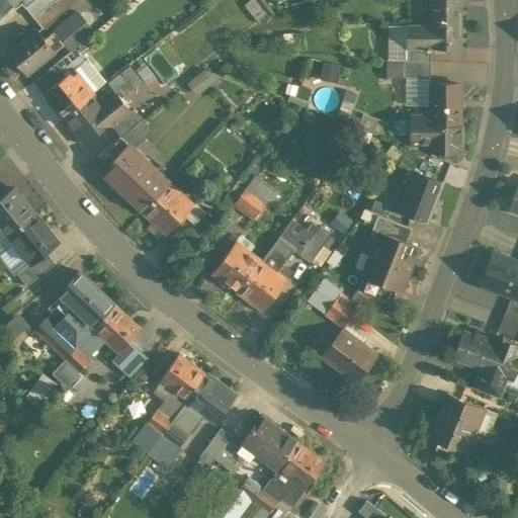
[(0,0),(0,14),(13,4),(10,0),(0,0)]
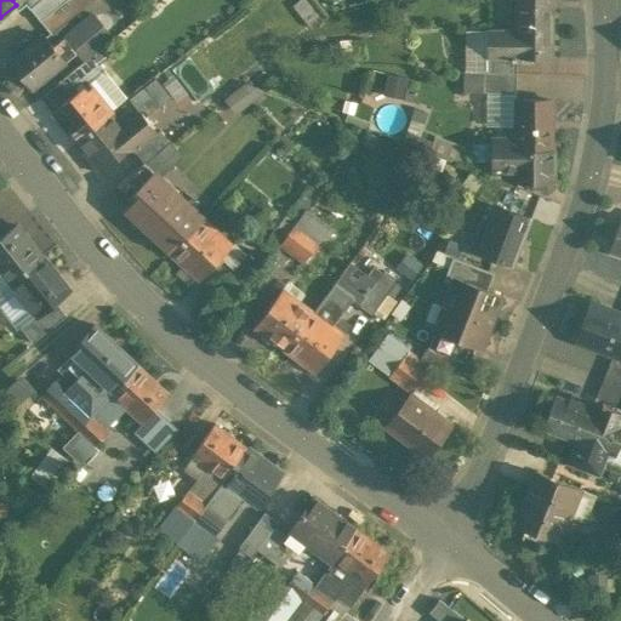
[(29,0),(27,3),(41,21),(67,0),(29,0)]
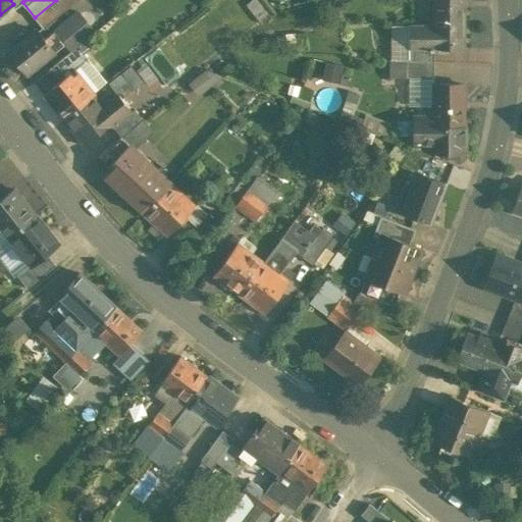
[(56,0),(35,17),(43,29),(65,10),(56,0)]
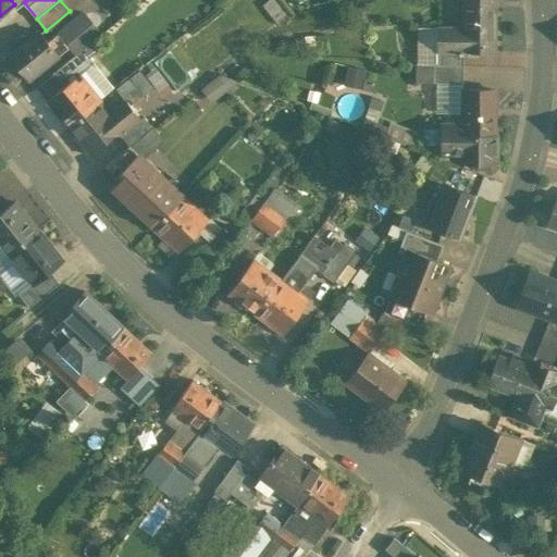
[(60,0),(70,11),(84,0),(60,0)]
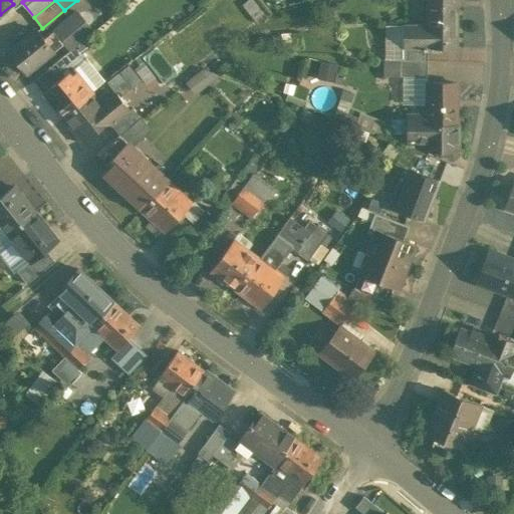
[(458,0),(428,0),(428,24),(459,24),(458,0)]
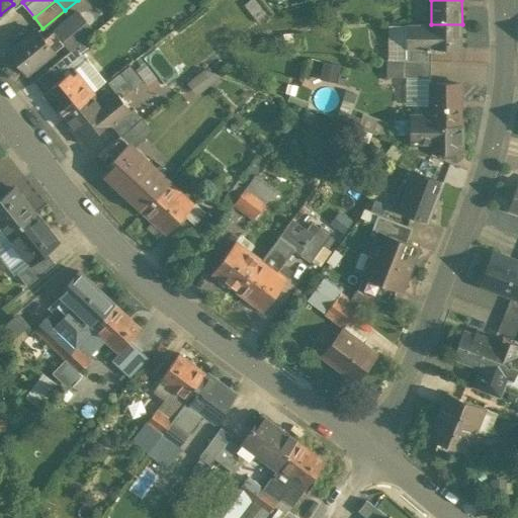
[(36,29),(9,52),(26,74),(39,63),(40,64),(50,57),(49,56),(66,42),(72,50),(94,32),(77,11),(55,28),(56,30),(46,39),(36,29)]
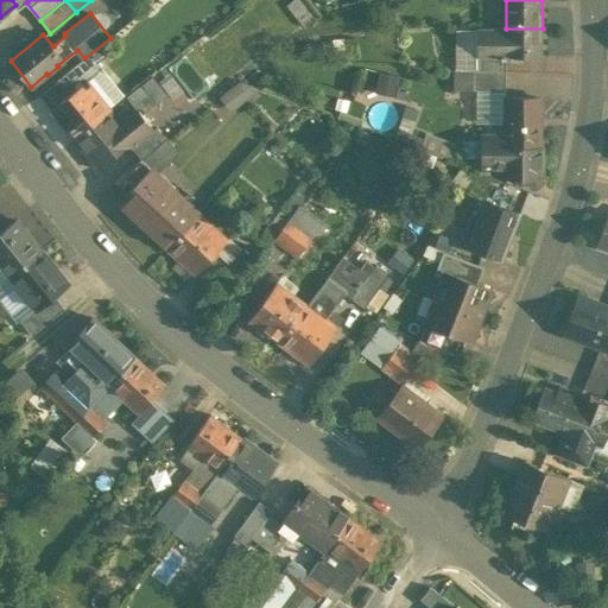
[(473,70),(476,70),(477,54),(477,29),(458,29),(457,69),(473,70)]
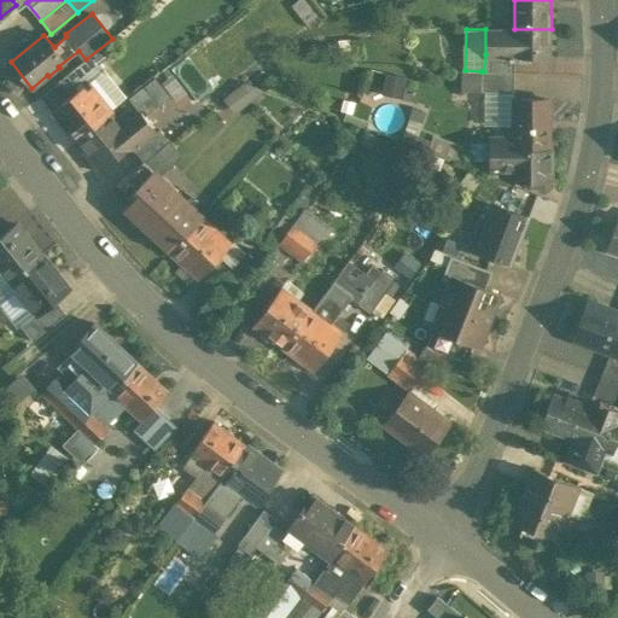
[(514,29),(485,29),(485,54),(513,56),(551,57),(552,29),(514,29)]
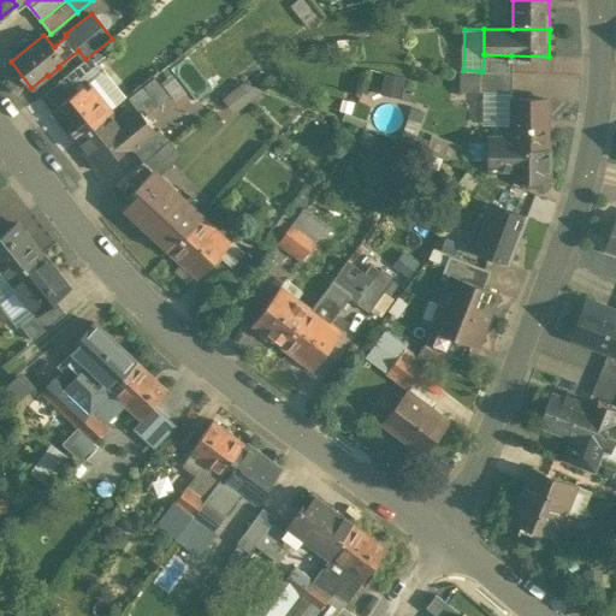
[(511,55),(484,54),(483,71),(511,73),(511,55)]
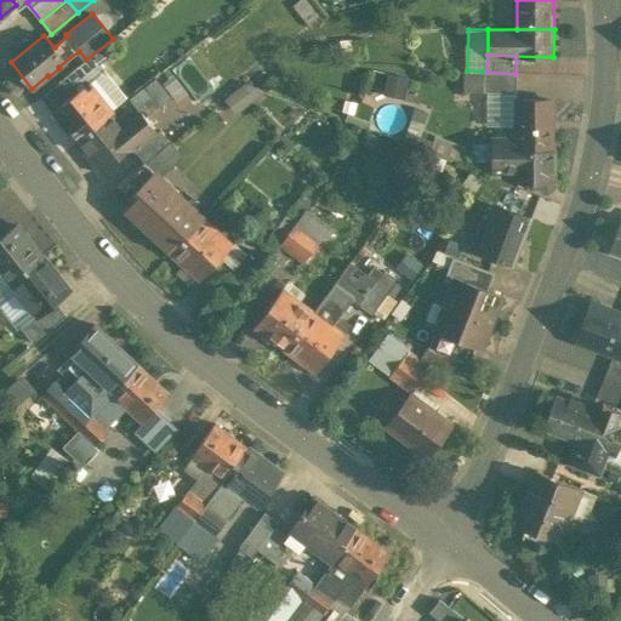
[(86,60),(58,83),(70,97),(90,83),(104,70),(92,56),(86,60)]
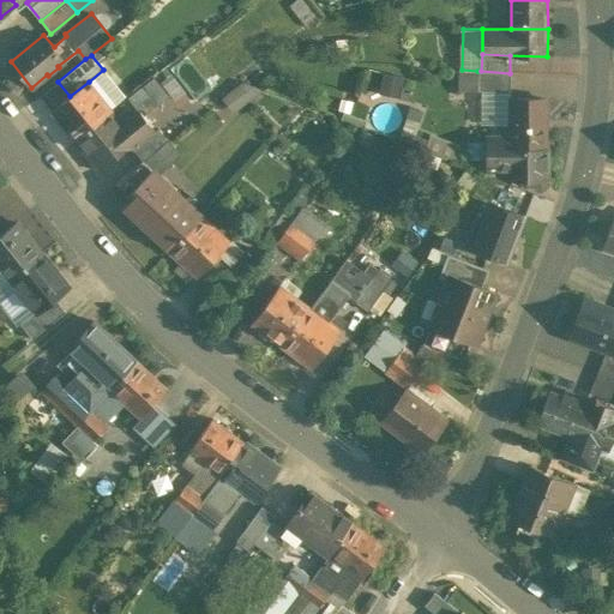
[(461,89),(477,91),(477,71),(462,70),(461,89)]
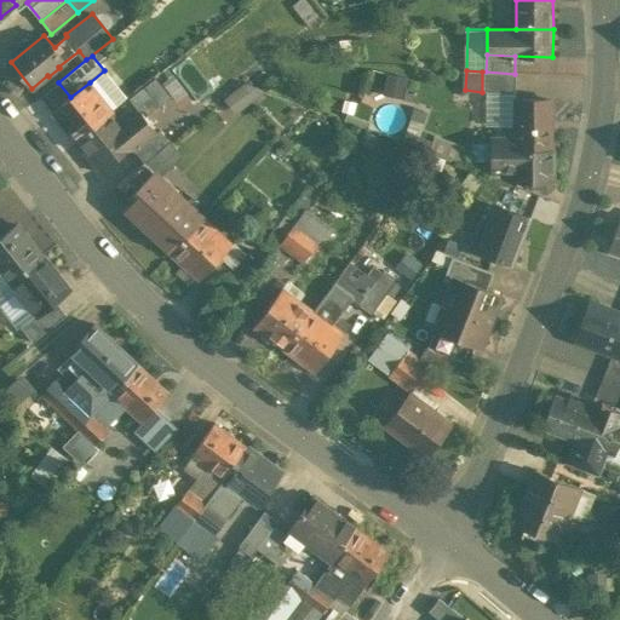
[(515,93),(515,74),(486,72),(482,72),(482,92),(515,93)]
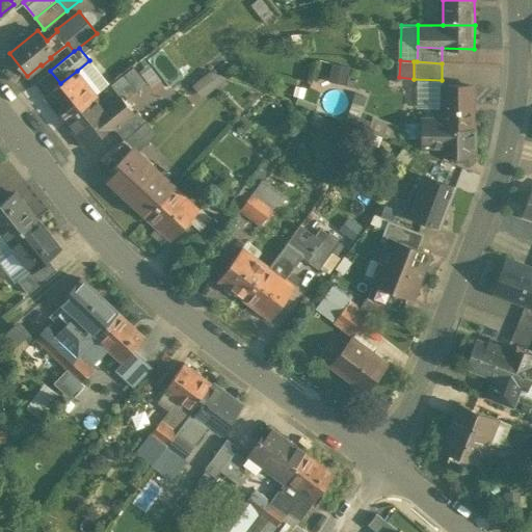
[(130,72),(137,87),(158,77),(151,62),(130,72)]
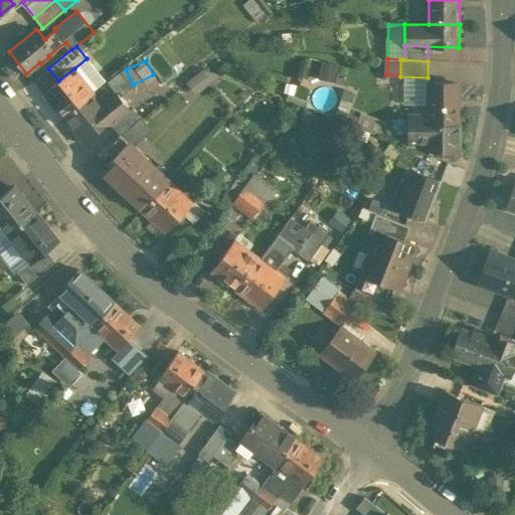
[(207,64),(187,80),(197,93),(217,76),(207,64)]
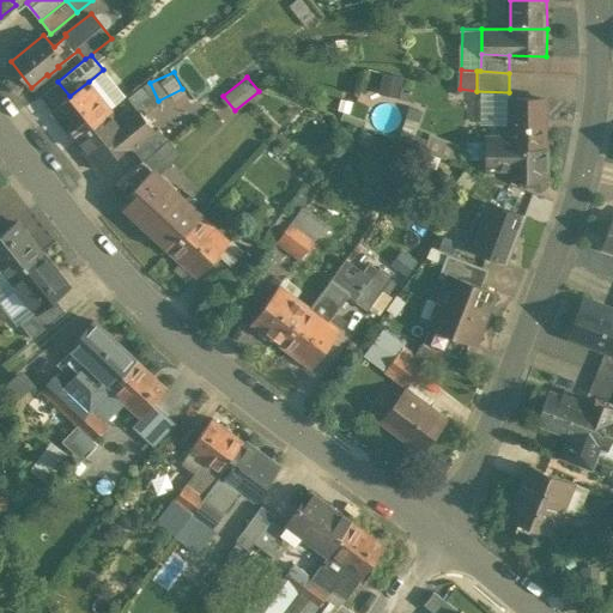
[(70,96),(50,111),(76,141),(113,110),(89,82),(70,96)]
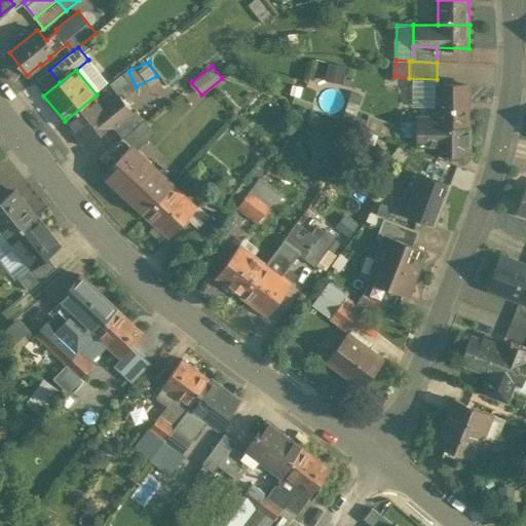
[(468,126),(468,85),(438,85),(438,118),(438,126),(468,126)]
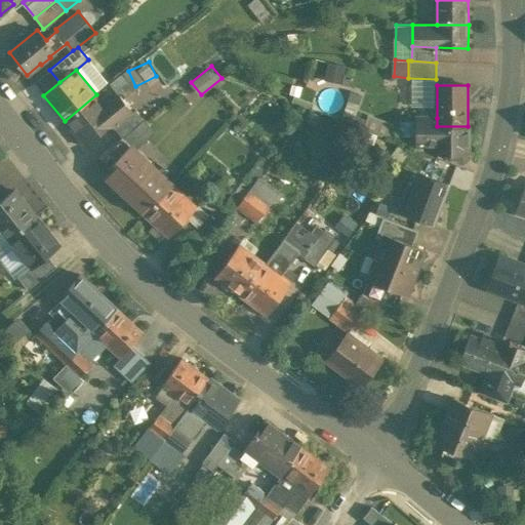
[(96,94),(65,121),(85,146),(112,124),(131,109),(120,94),(106,107),(96,94)]
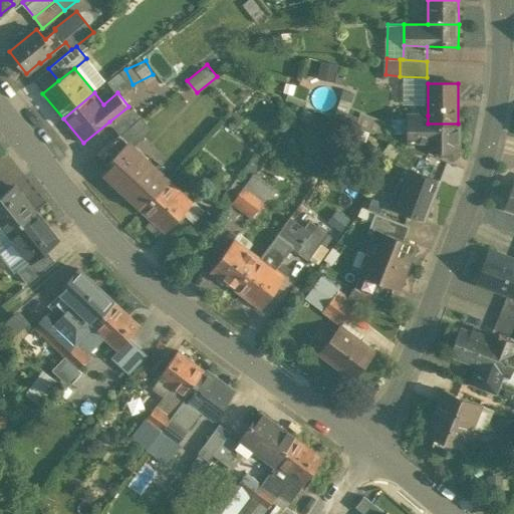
[(109,121),(111,124),(131,109),(129,106),(109,121)]
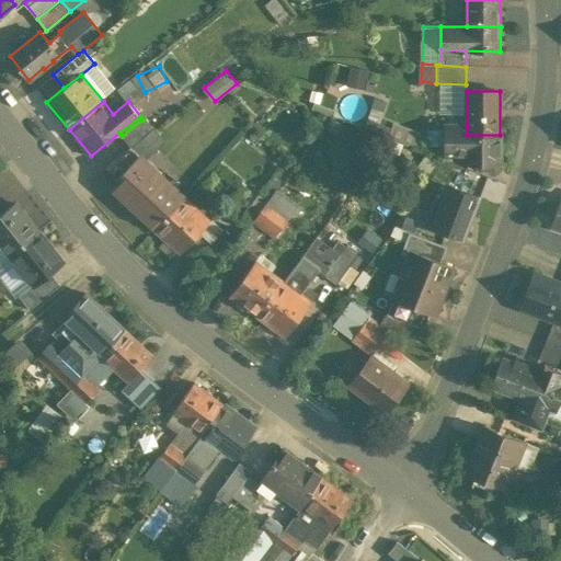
[(142,119),(122,136),(130,147),(153,128),(145,117),(142,119)]
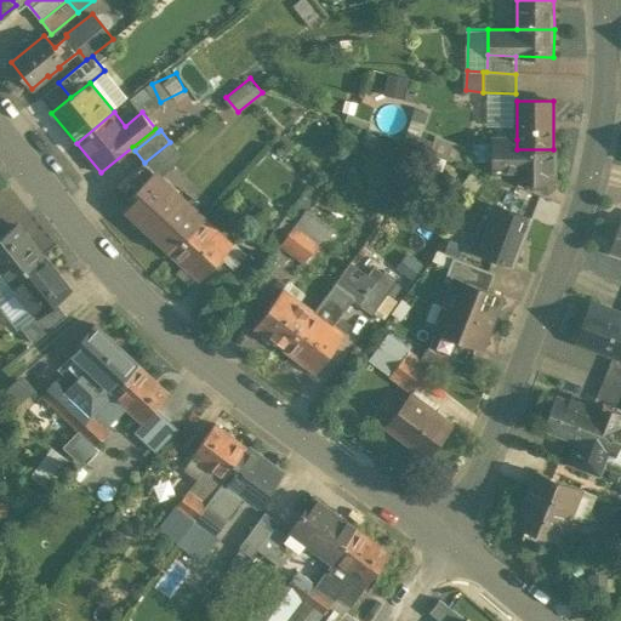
[(553,149),(517,149),(517,140),(495,140),(495,170),(516,170),(516,178),(528,178),(528,181),(533,186),(540,186),(543,189),(553,178),(553,171),(556,169),(556,155),(553,153),(553,149)]
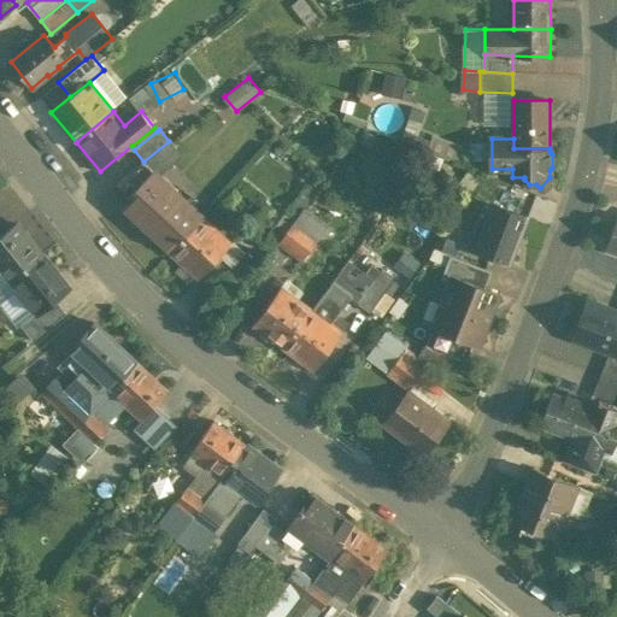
[(157,174),(160,177),(182,154),(169,141),(144,162),(157,174)]
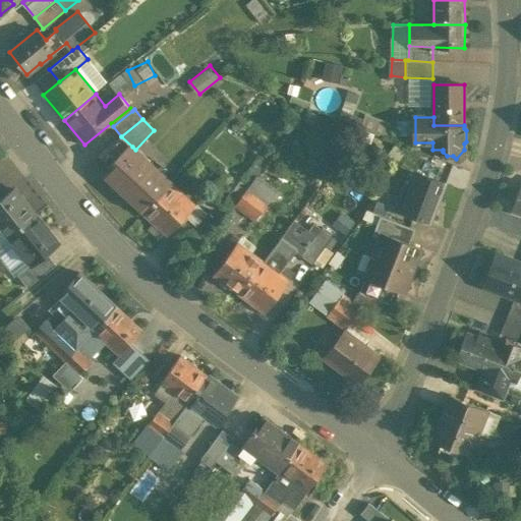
[(121,136),(98,156),(112,169),(132,147),(121,136)]
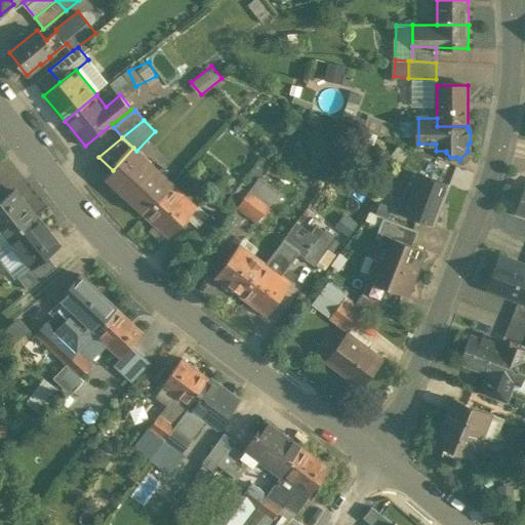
[(113,170),(106,177),(122,193),(150,163),(136,151),(133,148),(113,170)]
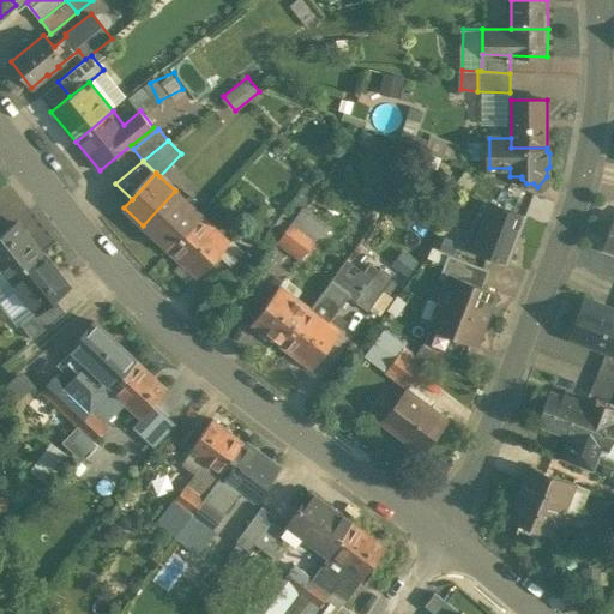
[(143,226),(142,227),(169,252),(203,216),(175,191),(143,226)]
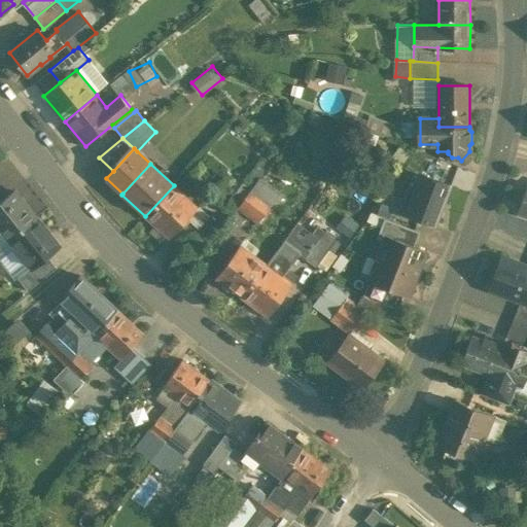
[(450,185),(421,174),(407,213),(435,224),(450,185)]
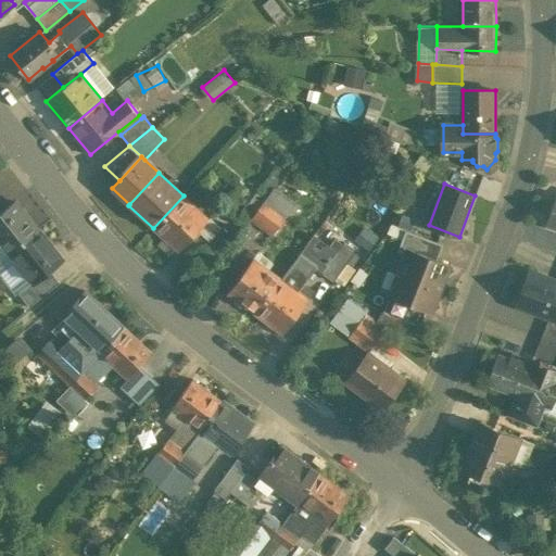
[(184,196),(153,228),(179,252),(197,232),(209,219),(184,196)]
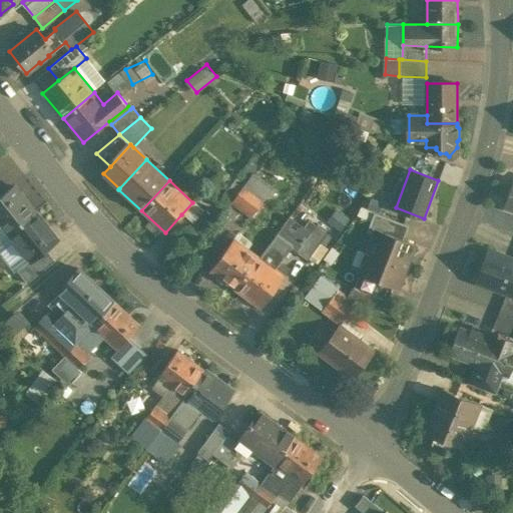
[(512,183),(504,208),(512,210),(512,183)]
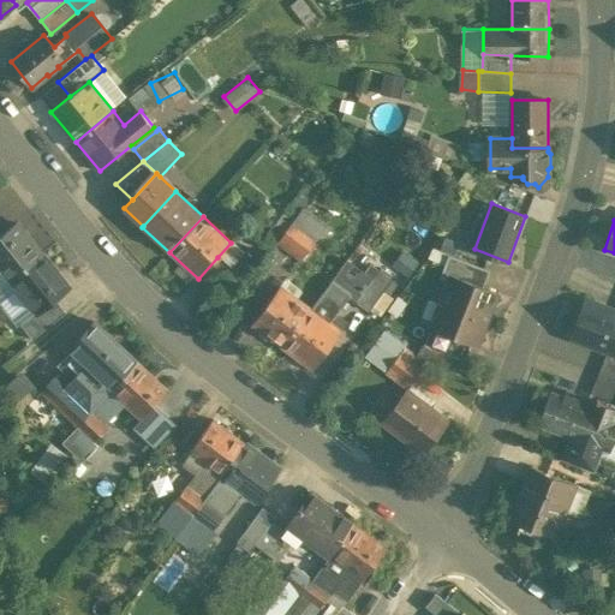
[(317,239),(293,221),(278,243),(302,261),(317,239)]
